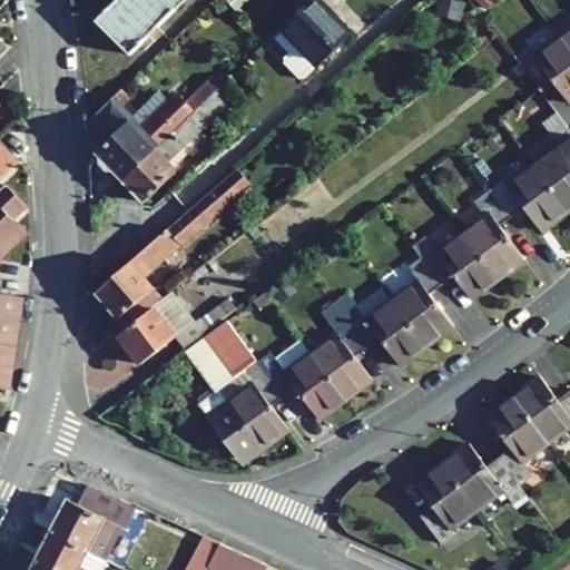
[(116,0),(96,21),(129,55),(185,0),(116,0)]
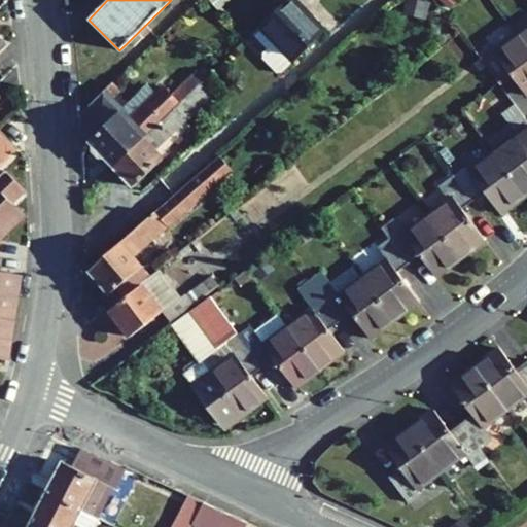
[(208,0),(217,10),(229,0),(208,0)]
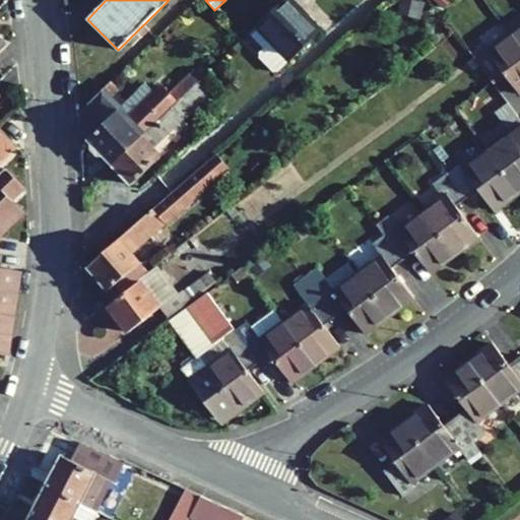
[(289,60),(320,31),(288,0),(281,0),(256,25),(289,60)]
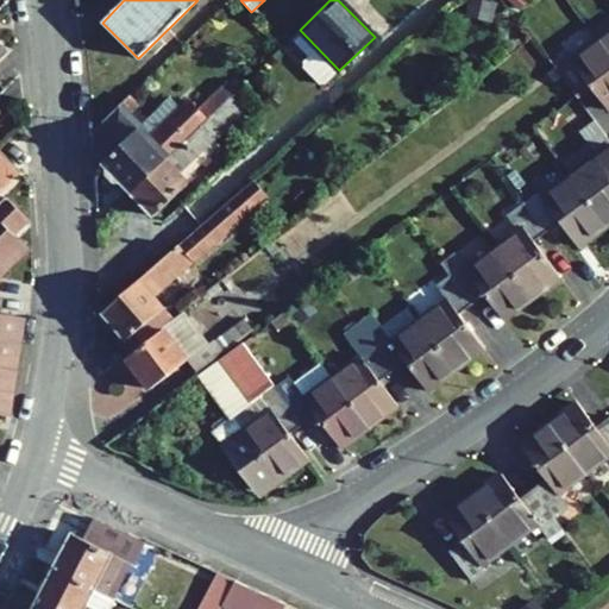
[(479,0),(470,0),(466,14),(490,20),(494,4),(479,0)]
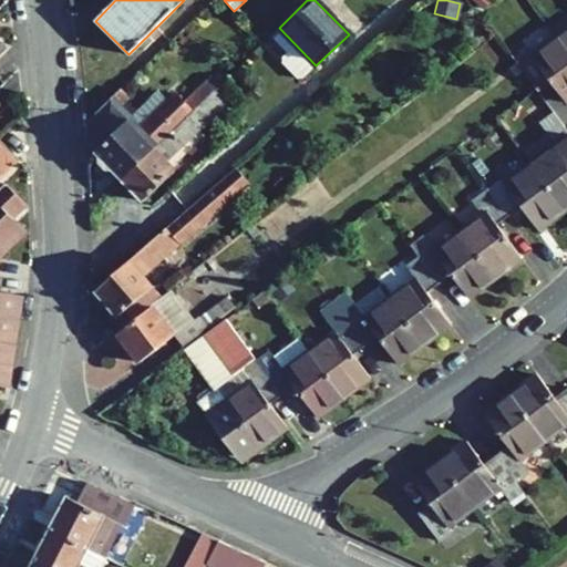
[(481,0),(475,4),(484,17),(497,7),(492,0),(481,0)]
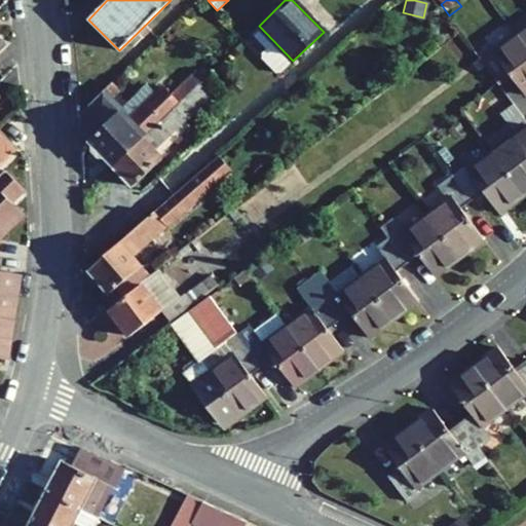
[(261,59),(275,73),(280,73),(293,61),(259,26),(251,33),(266,49),(262,53),(261,59)]
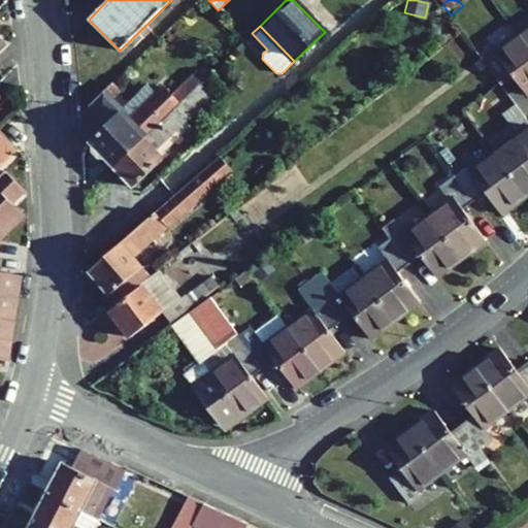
[(510,74),(527,96),(527,95),(527,45),(520,35),(496,53),(493,48),(480,58),(486,66),(498,84),(510,74)]
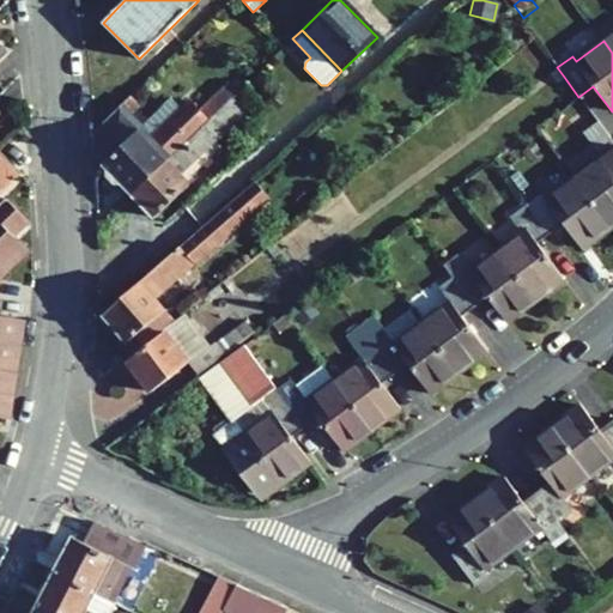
[(466,67),(477,83),(490,74),(477,59),(466,67)]
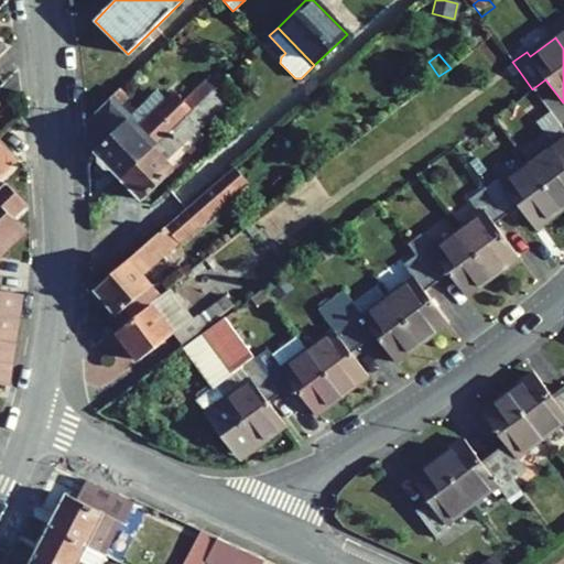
[(506,68),(512,76),(519,71),(512,62),(506,68)]
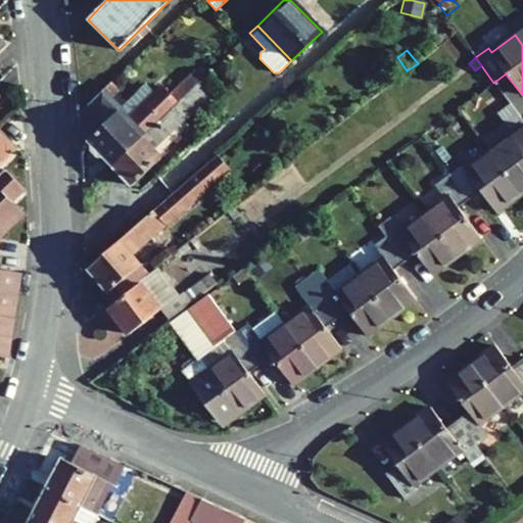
[(206,74),(199,66),(186,79),(193,87),(203,78),(206,74)]
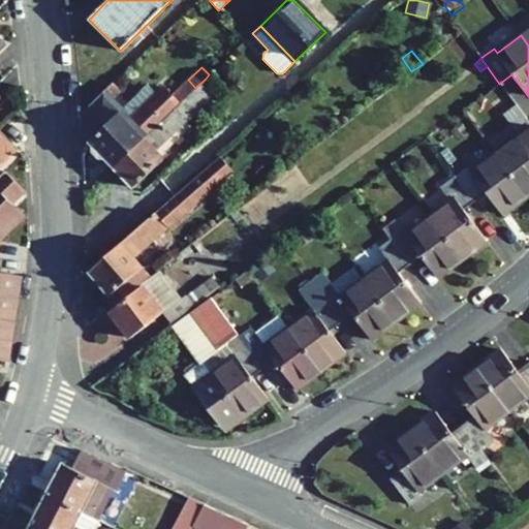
[(113,166),(133,188),(163,159),(154,150),(217,90),(206,79),(195,88),(113,166)]
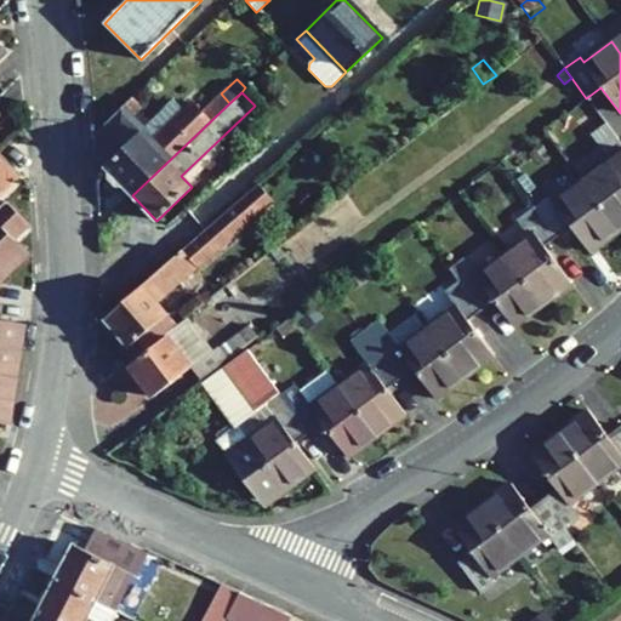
[(124,186),(132,195),(229,103),(221,93),(201,112),(193,103),(186,112),(155,141),(143,127),(134,118),(123,106),(95,134),(96,152),(108,165),(106,167),(109,171),(109,178),(117,186),(124,186)]
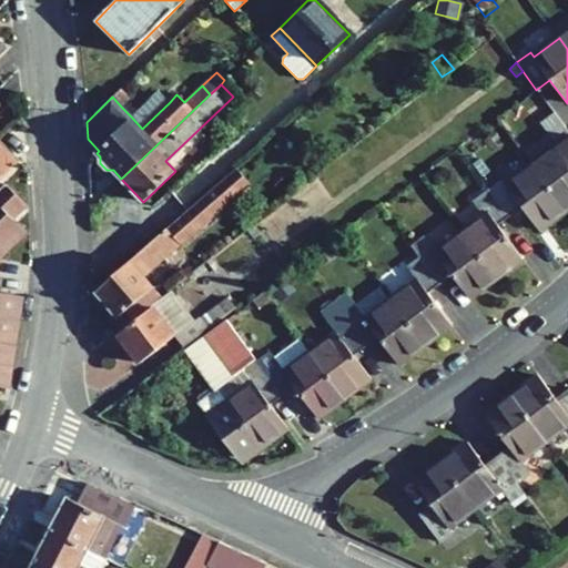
[(122,108),(131,99),(121,89),(112,97),(122,108)]
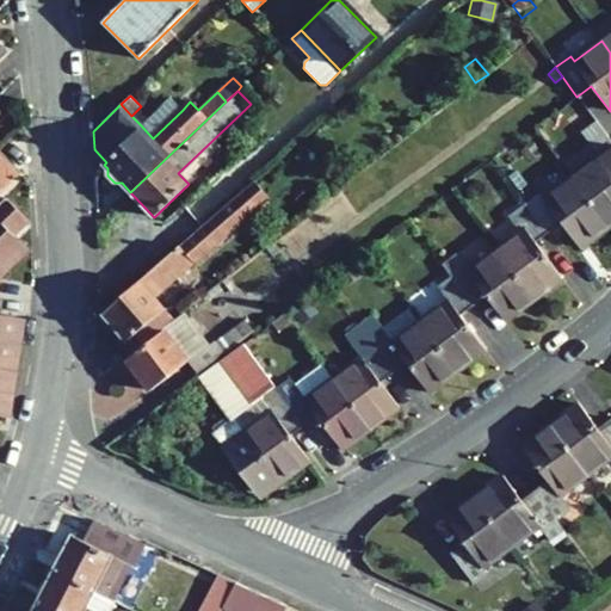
[(183,110),(171,97),(141,125),(153,139),(183,110)]
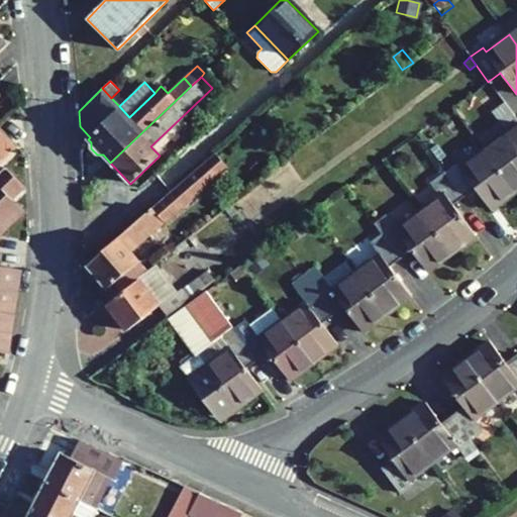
[(484,150),(514,192),(516,189),(516,120),(504,103),(492,112),(507,133),(484,150)]
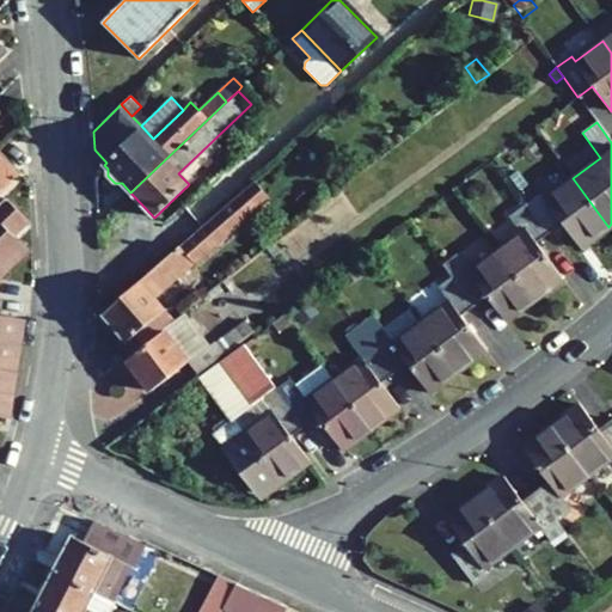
[(0,195),(20,175),(0,153),(0,195)]
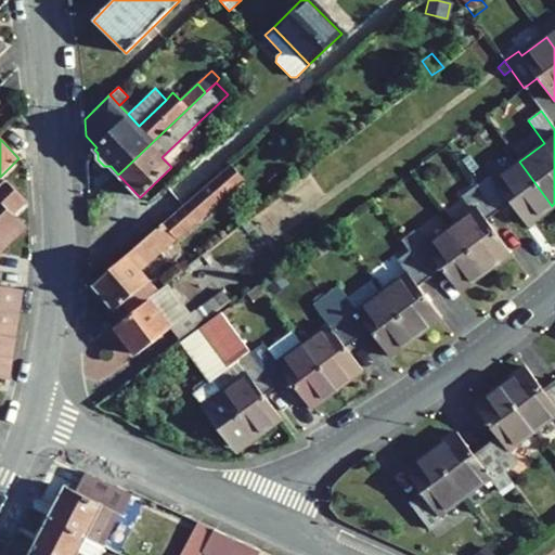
[(510,202),(527,224),(552,206),(519,162),(494,180),(491,175),(477,185),(497,211),(510,202)]
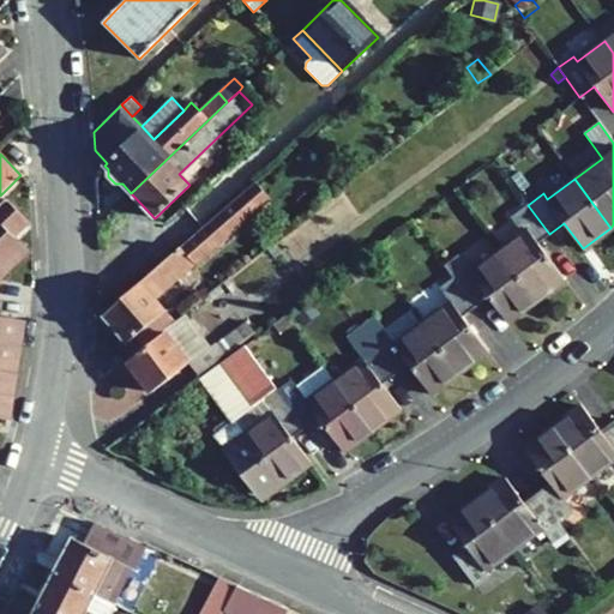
[(270,198),(256,181),(238,197),(252,212),(270,198)]
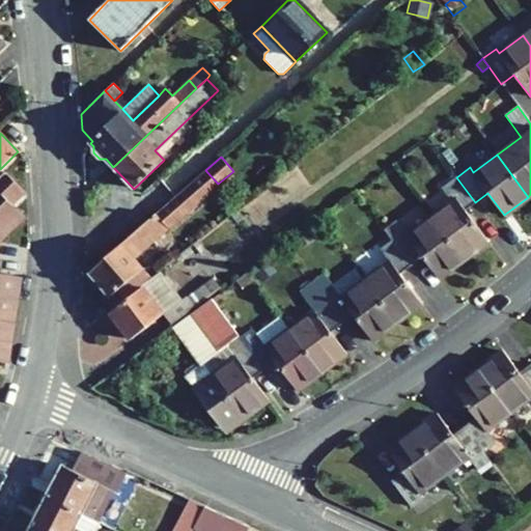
[(111,296),(118,305),(150,279),(134,257),(218,184),(205,170),(88,272),(110,297),(111,296)]
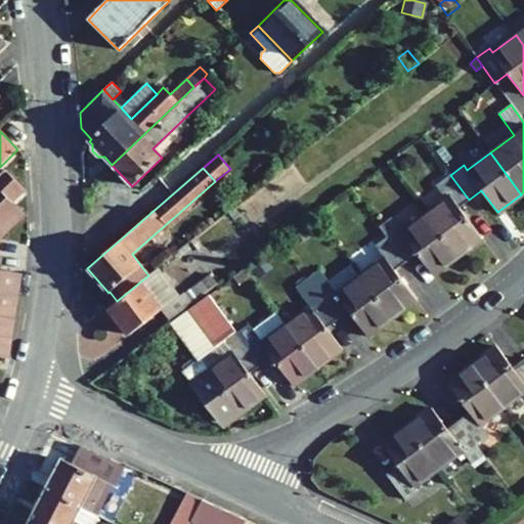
[(0,236),(23,215),(10,203),(23,190),(3,171),(0,173),(0,236)]
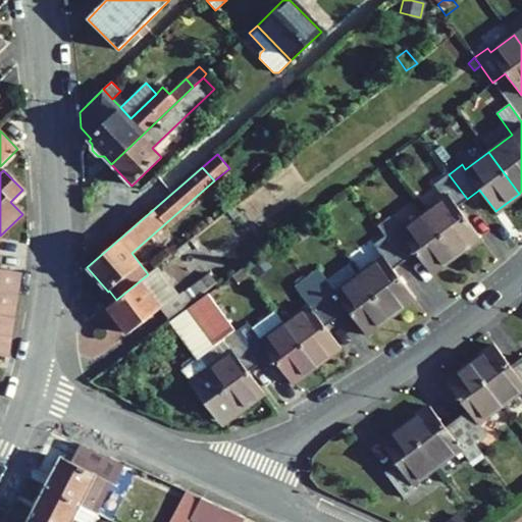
[(445,200),(424,215),(455,256),(480,237),(458,206),(467,199),(449,174),(433,186),(445,200)]
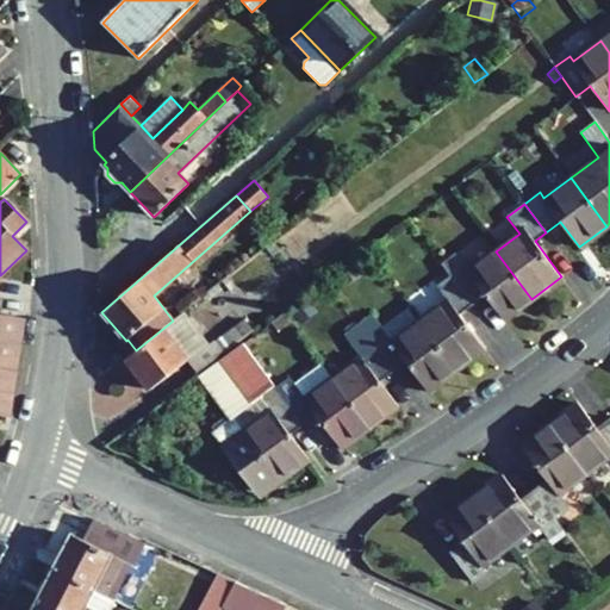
[(485,294),(504,319),(531,299),(496,251),(468,272),(456,255),(442,266),(450,278),(471,305),(485,294)]
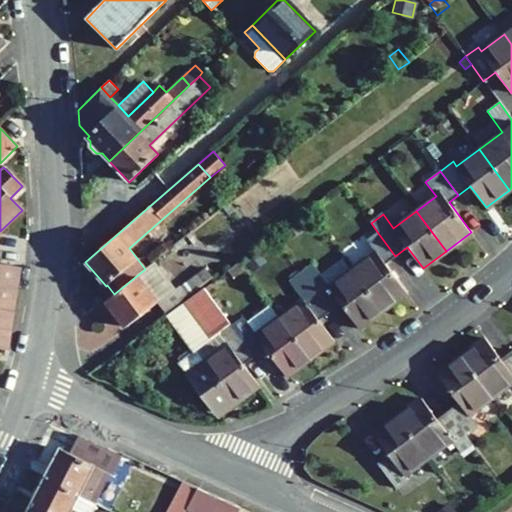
[(285,228),(292,237),(305,226),(299,218),(285,228)]
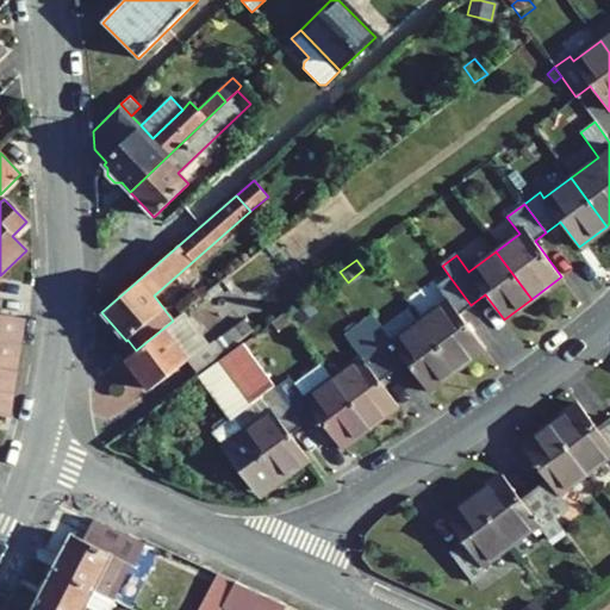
[(484,349),(459,315),(471,305),(450,278),(437,287),(448,303),(419,323),(455,371),(484,349)]
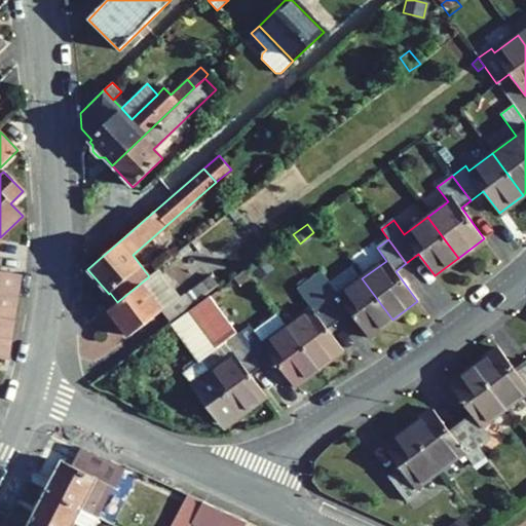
[(259,277),(271,268),(266,260),(254,269),(259,277)]
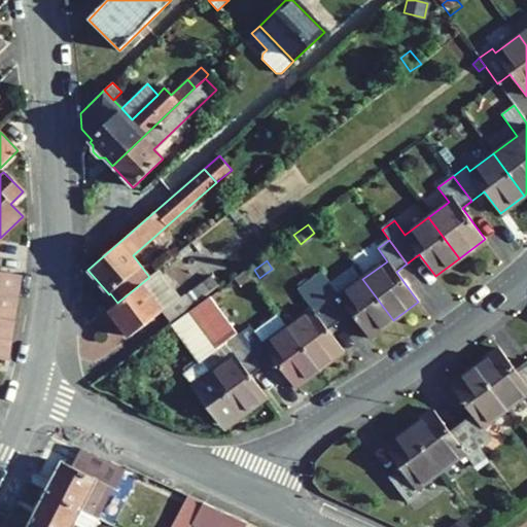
[(353,267),(330,284),(340,296),(362,279),(353,267)]
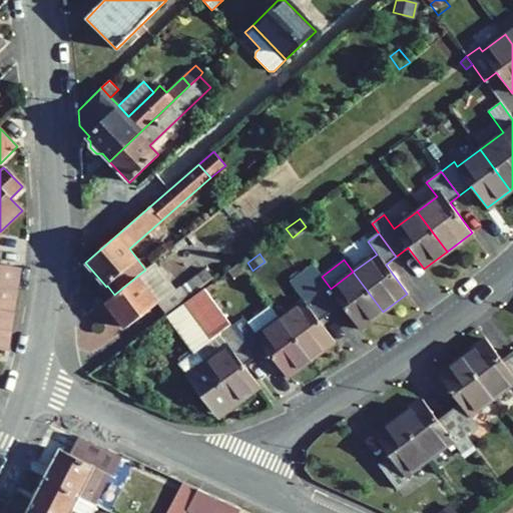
[(233,279),(243,271),(238,264),(227,272),(233,279)]
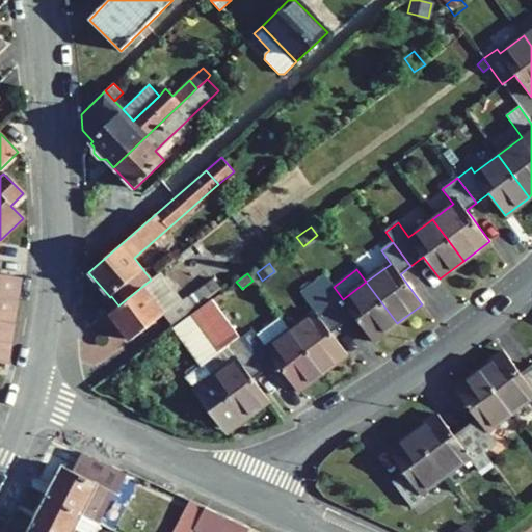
[(0,323),(11,325),(20,278),(0,274),(0,323)]
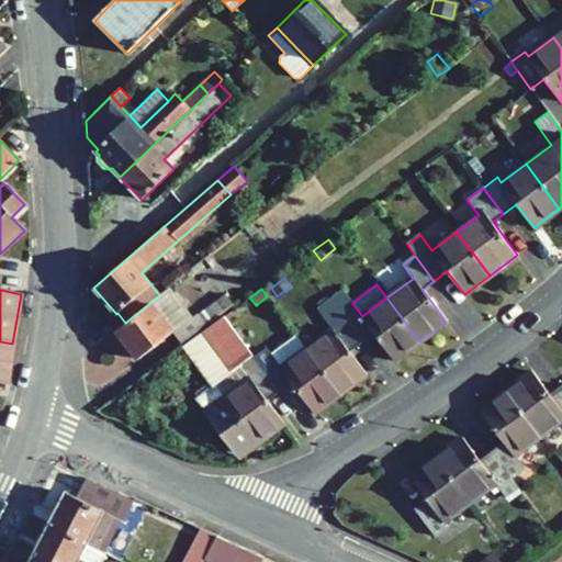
[(164,321),(180,308),(166,290),(159,295),(125,323),(115,332),(137,359),(172,333),(164,321)]
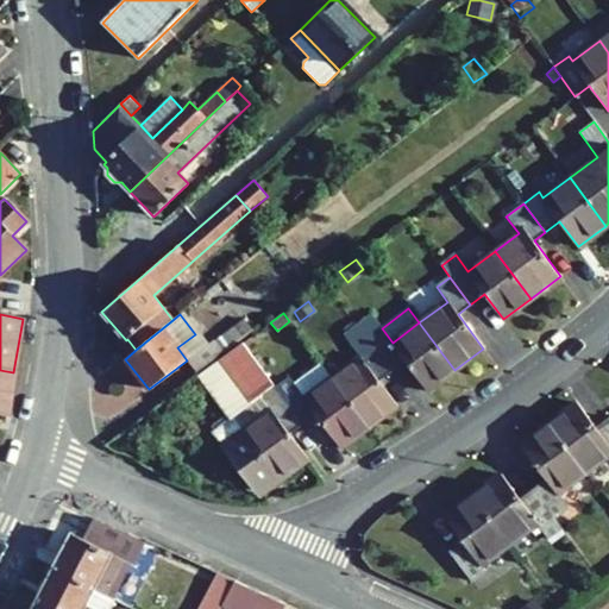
[(419,322),(393,343),(382,328),(371,315),(357,326),(391,371),(405,362),(427,390),(454,370),(419,322)]
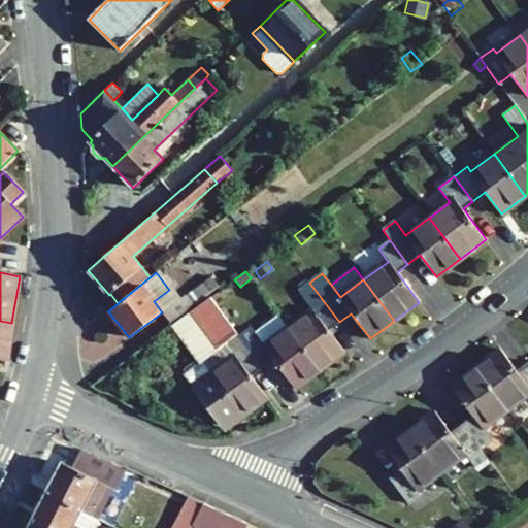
[(177,300),(162,312),(170,323),(219,287),(211,277),(187,296),(185,296),(177,300)]
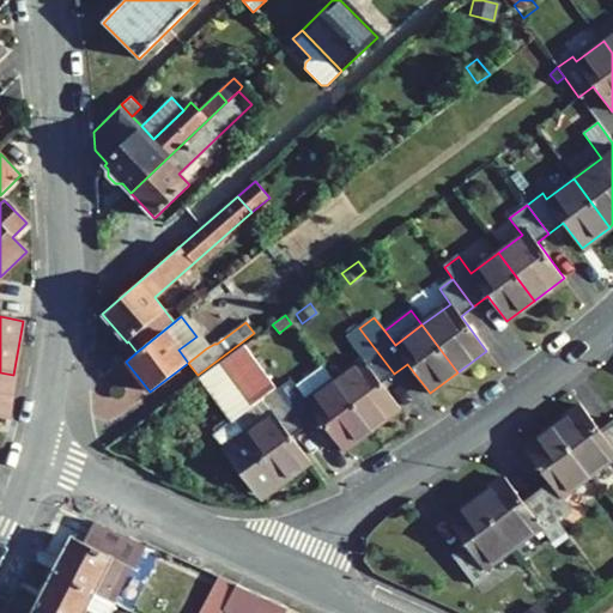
[(357,325),(346,333),(349,337),(359,328),(357,325)]
